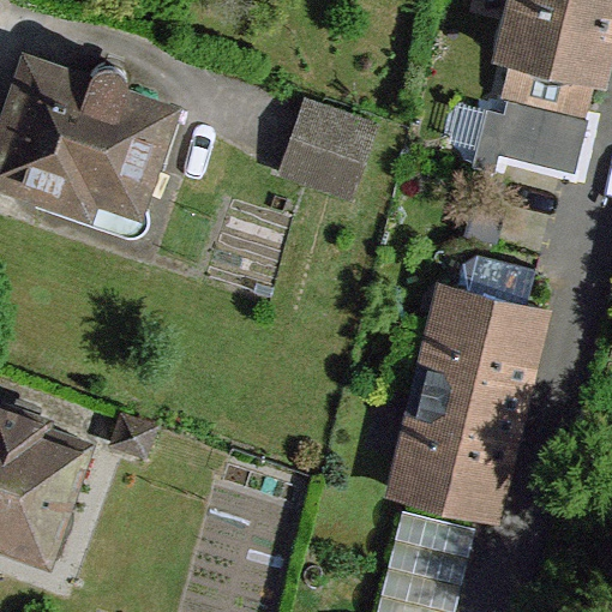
[(611,0),(514,0),(503,49),(509,60),(501,97),(505,99),(502,117),(486,113),(473,165),(491,169),(495,153),(516,157),(529,105),(585,118),(611,5),(611,0)]
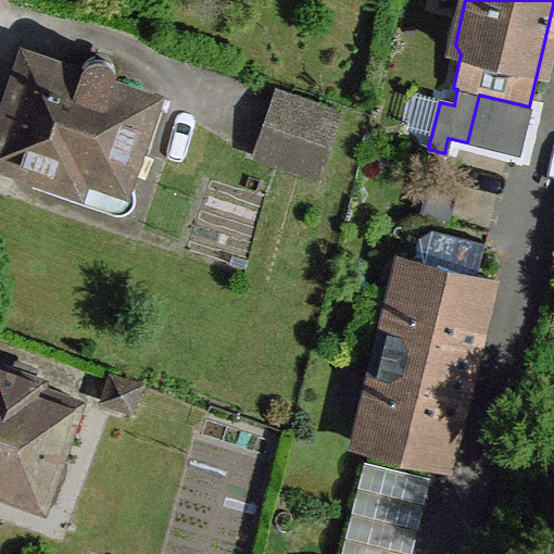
[(111,86),(113,78),(113,73),(111,66),(106,62),(101,59),(95,58),(89,60),(84,62),(80,67),(78,74),(25,55),(0,126),(0,161),(35,173),(30,186),(112,214),(117,215),(124,213),(129,210),(131,204),(133,198),(131,191),(128,186),(123,183),(151,100),(111,86)]
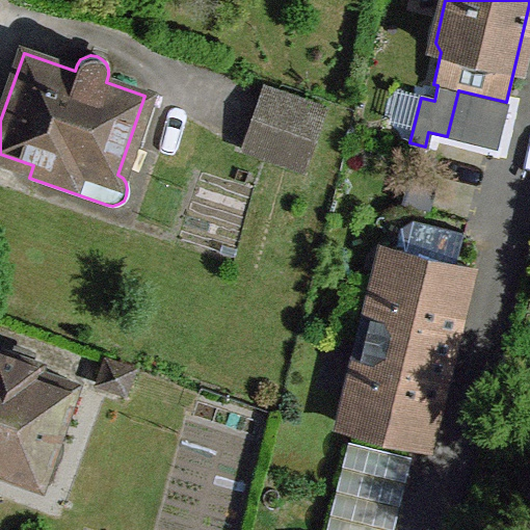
[(322,109),(263,88),(253,116),(241,150),(300,170),(322,109)]
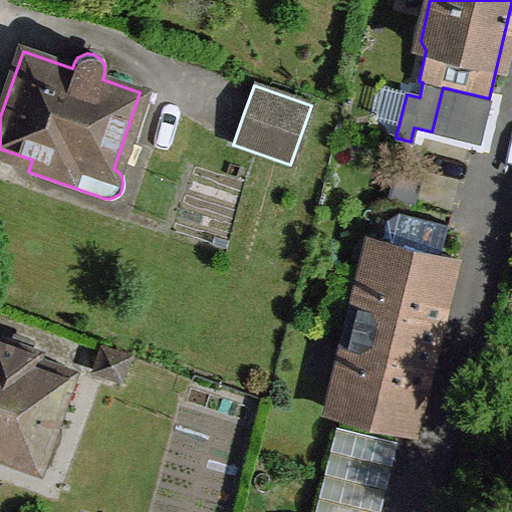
[(350,327),(429,346),(451,258),(439,256),(446,226),(397,214),(384,221),(379,241),(370,246),(350,327)]
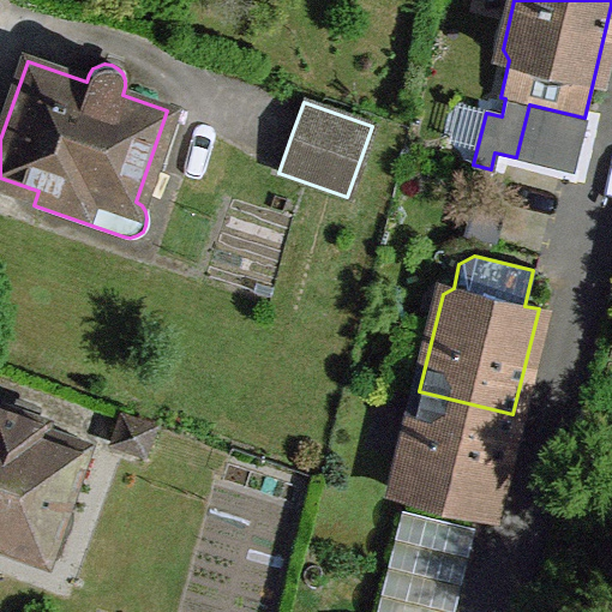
[(487,519),(513,414),(419,391),(396,486),(402,498),(487,519)]
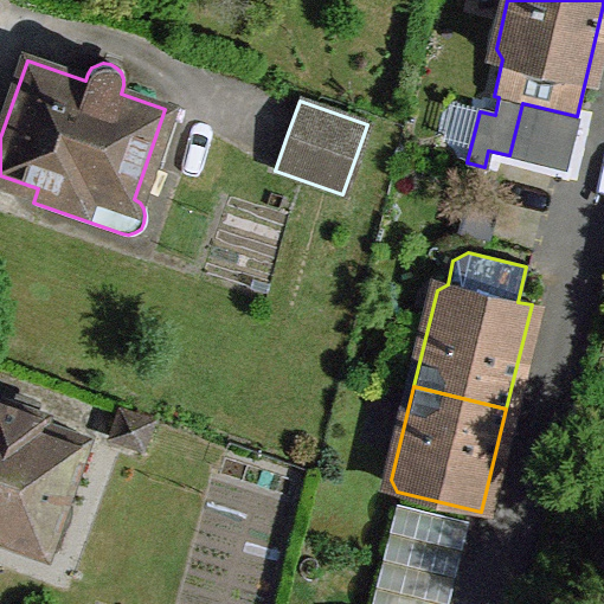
[(0,533),(43,548),(81,437),(38,423),(40,416),(0,402),(0,533)]
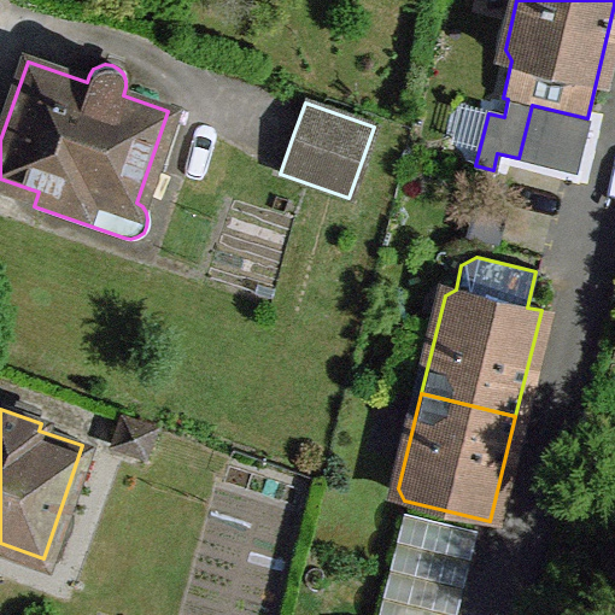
[(152,429),(122,419),(112,446),(142,457),(152,429)]
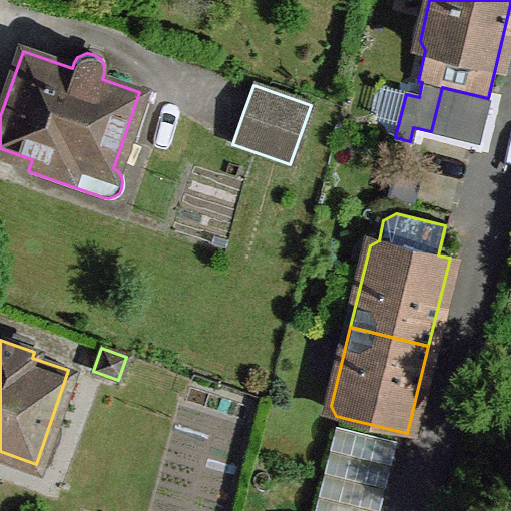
[(381,510),(404,436),(340,417),(312,508),(319,510),(381,510)]
